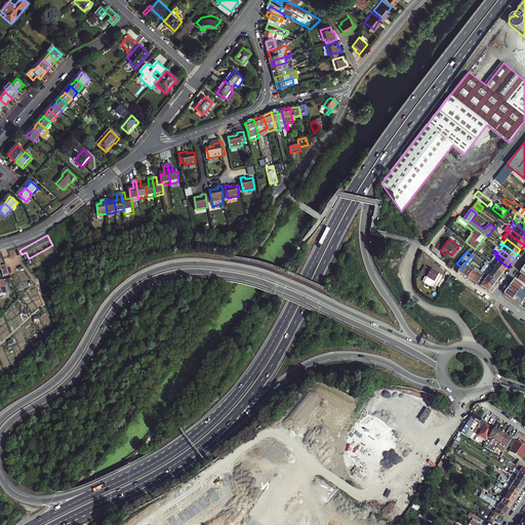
[(494,256),(491,260),(505,271),(508,267),(495,257),(494,257),(494,256)]
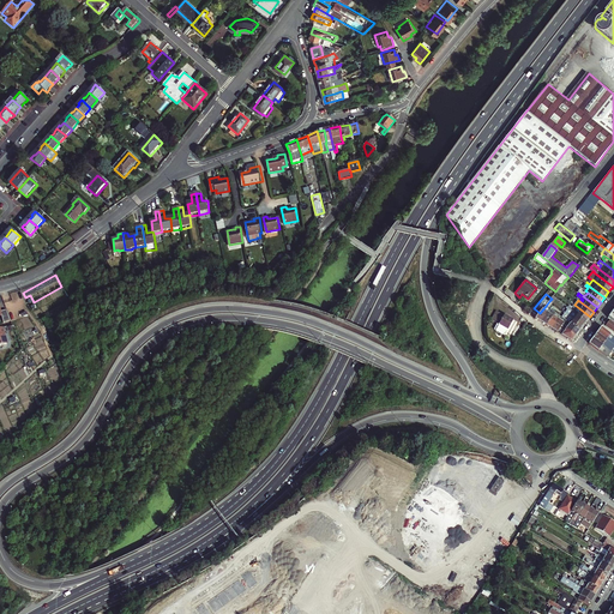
[(590,317),(575,305),(572,308),(570,305),(567,307),(572,311),(587,321),(590,317)]
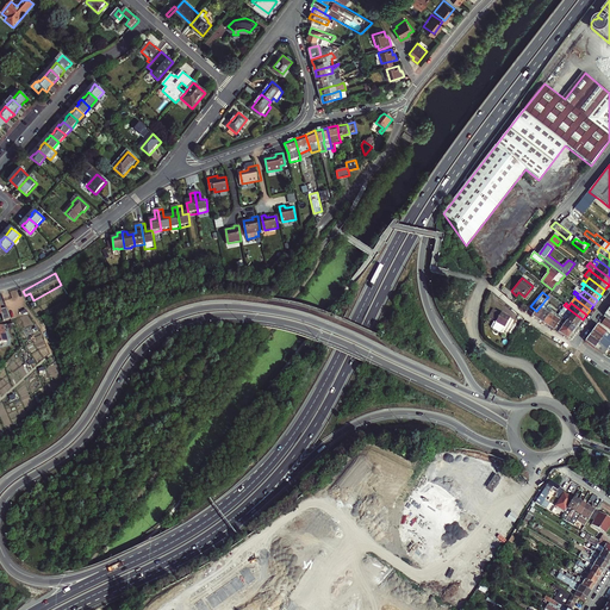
[(537,321),(545,311),(546,309),(547,307),(542,304),(536,311),(531,317),(537,321)]
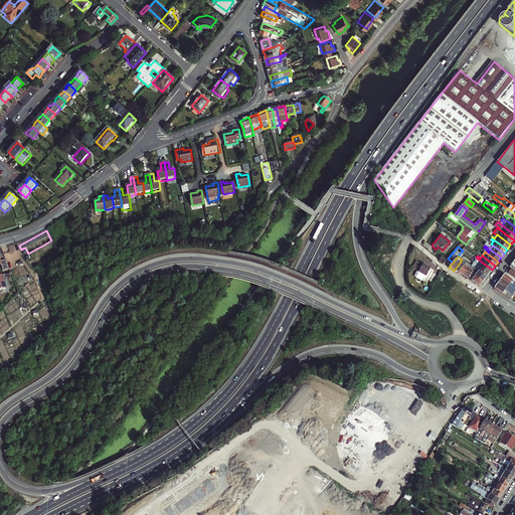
[(477,265),(489,274),(492,270),(480,261),(476,258),(475,259),(477,261),(475,264),(477,265)]
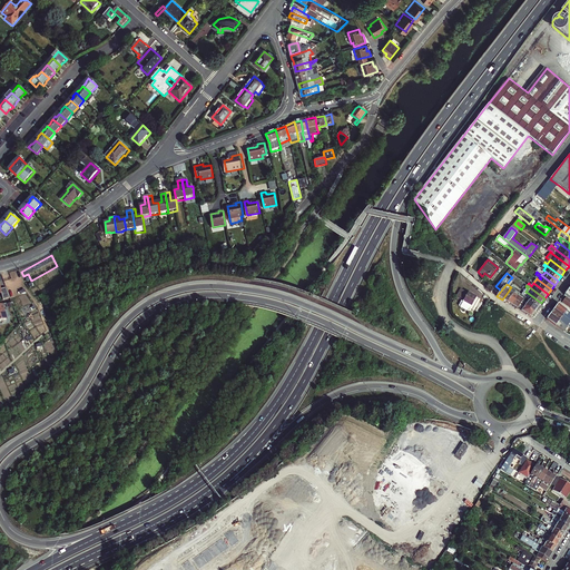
[(0,288),(0,296),(1,297),(3,304),(10,302),(6,292),(1,293),(0,288)]
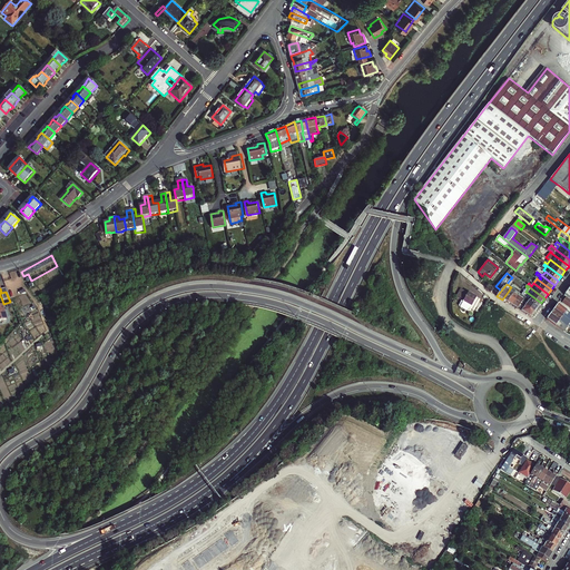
[(454,297),(462,302),(468,293),(460,288),(454,297)]
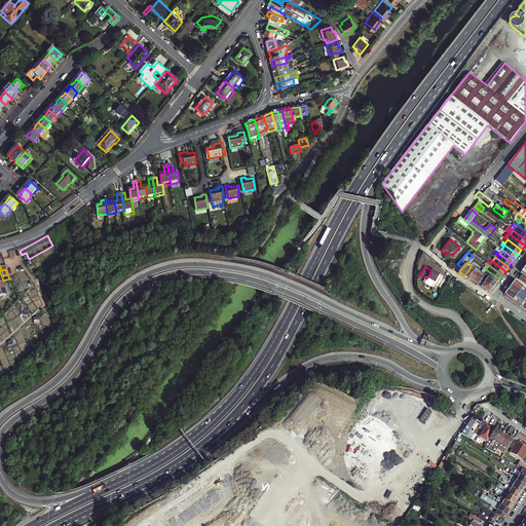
[(463,276),(467,279),(474,271),(471,269),(470,268),(463,276)]
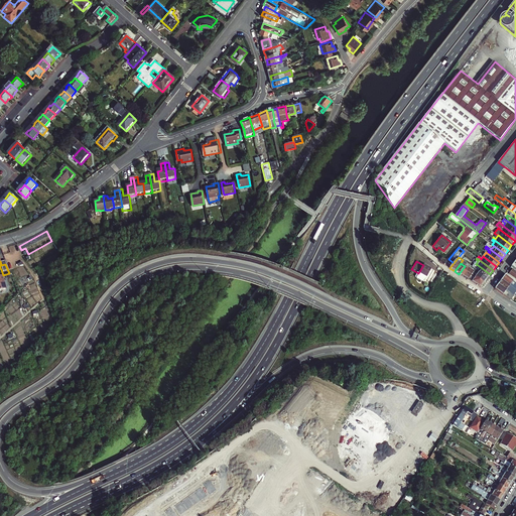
[(459,274),(464,276),(471,266),(467,263),(465,266),(459,274)]
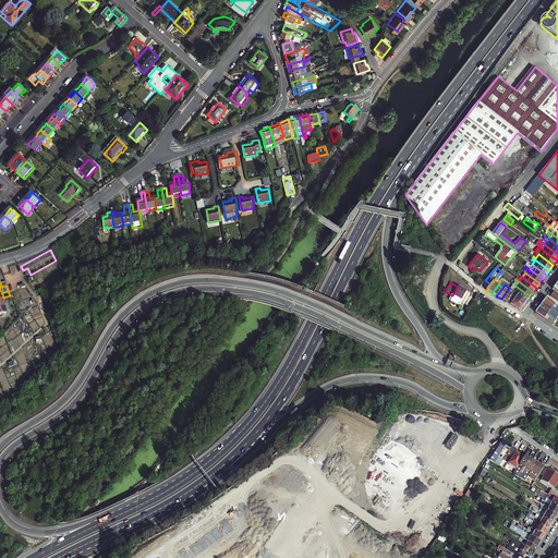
[(462,306),(470,293),(458,287),(452,295),(450,300),(462,306)]
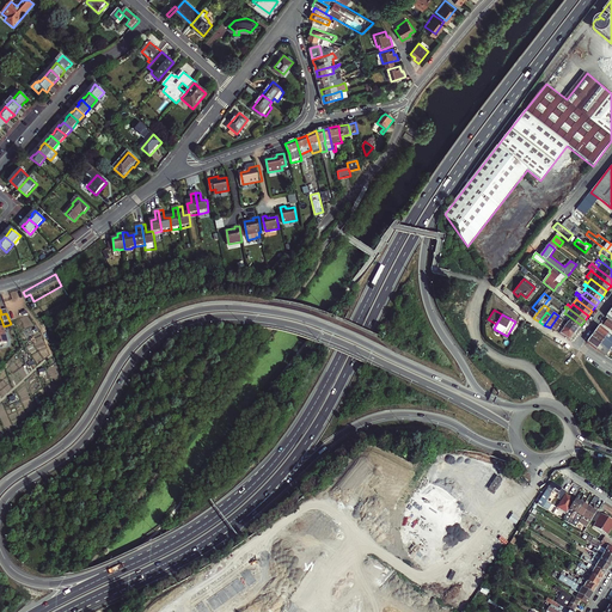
[(563,319),(564,319),(577,330),(581,325),(567,314),(564,318),(563,319)]
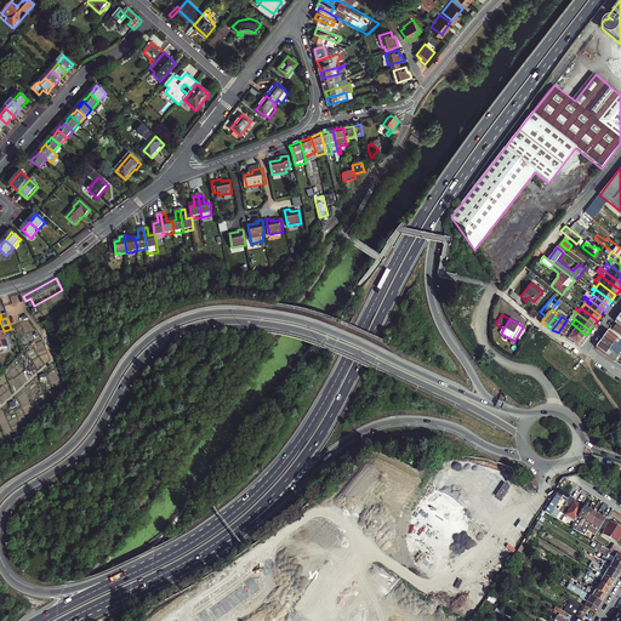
[(569,329),(570,328),(573,324),(571,324),(569,323),(567,320),(558,332),(563,336),(568,330),(569,329)]
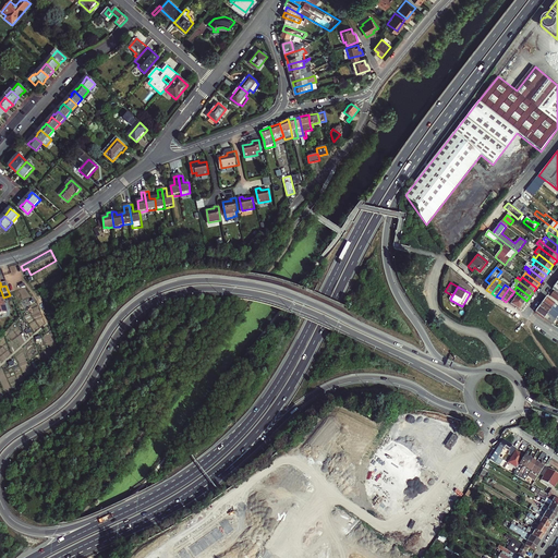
[(516,298),(514,299),(523,305),(526,301),(514,291),(512,294),(517,296),(516,298)]
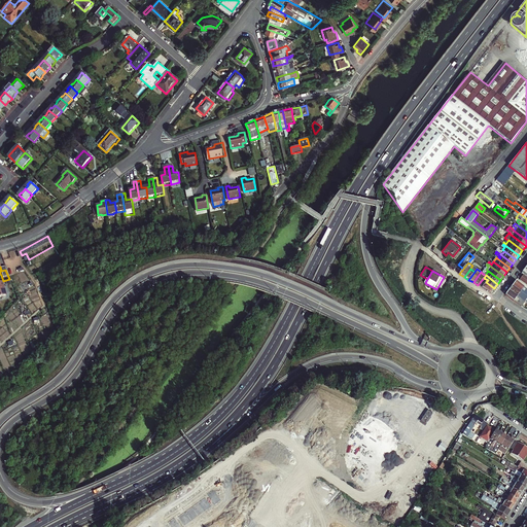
[(478,285),(489,292),(491,292),(494,288),(486,282),(485,284),(482,282),(484,281),(482,280),(478,285)]
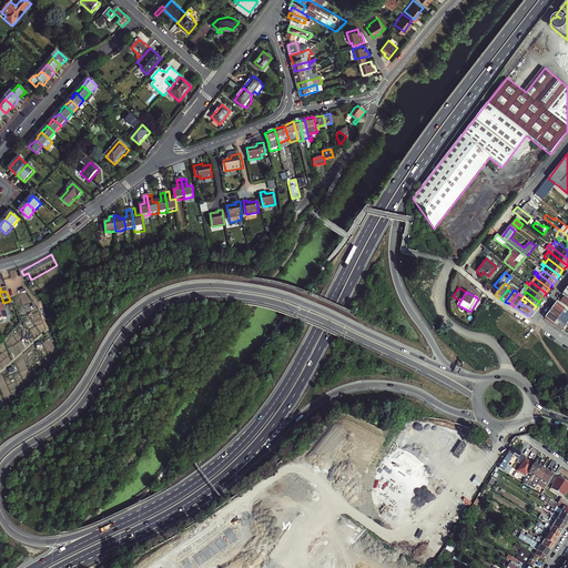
[(567,316),(567,312),(556,303),(554,306),(553,307),(566,318),(567,316)]
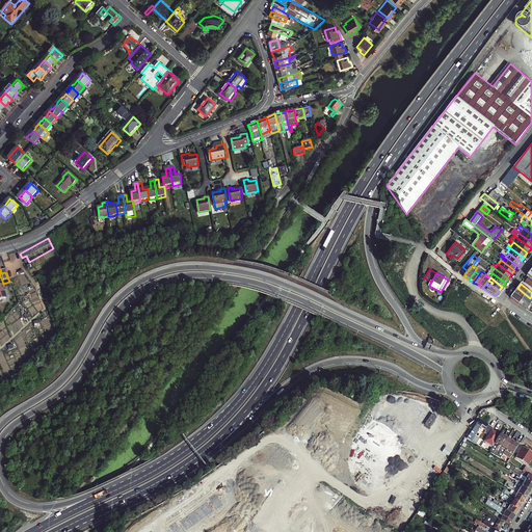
[(517,288),(513,293),(527,302),(530,298),(517,288)]
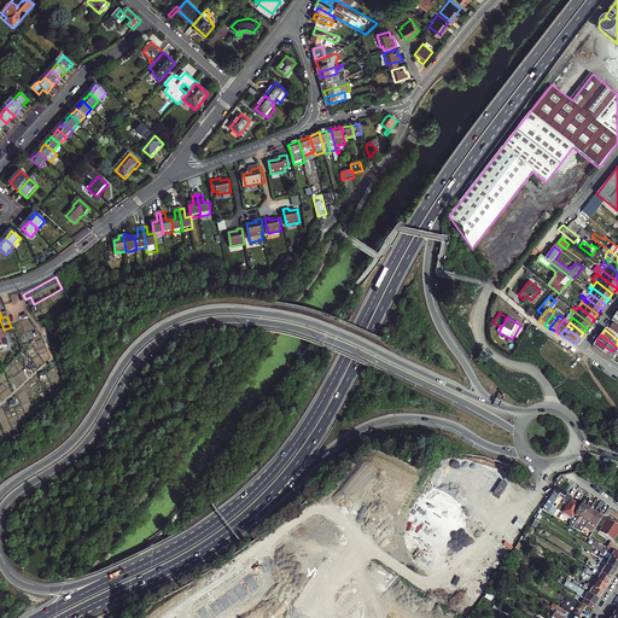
[(612,351),(596,340),(593,345),(611,359),(614,354),(612,351)]
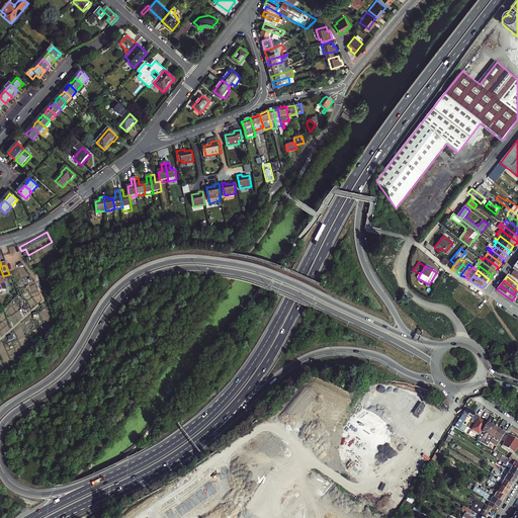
[(463,408),(452,425),(454,426),(466,409),(463,408)]
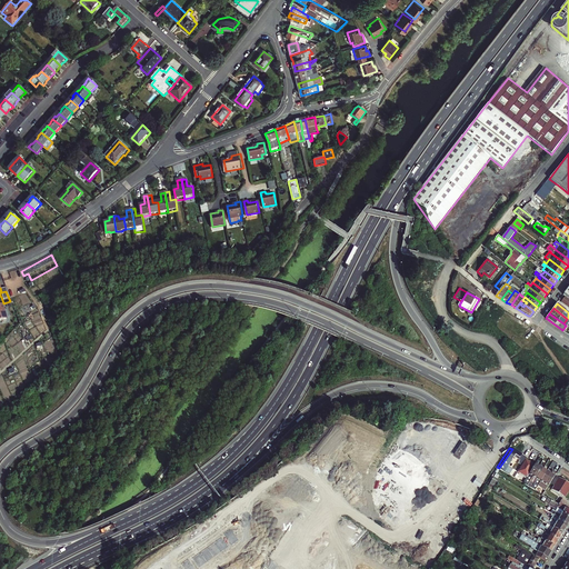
[(525,459),(527,457),(512,448),(512,449),(499,468),(509,475),(512,469),(508,466),(513,457),(519,460),(518,462),(521,465),(525,459)]
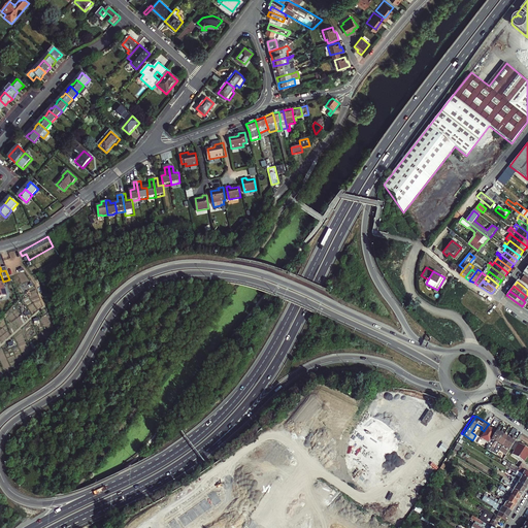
[(484,431),(480,439),(482,440),(483,438),(485,439),(492,429),(487,426),(484,431)]
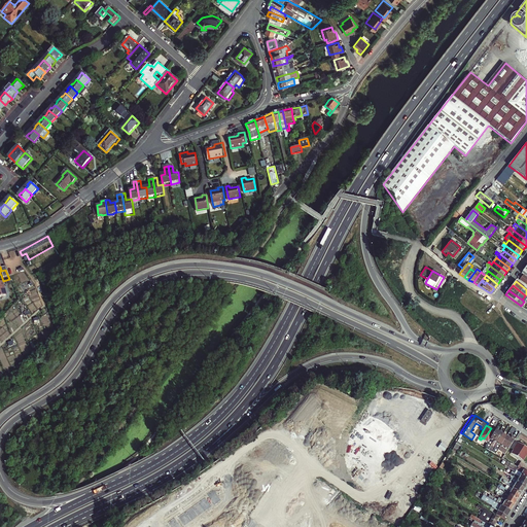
[(491,428),(484,438),(488,442),(489,440),(495,430),(491,428)]
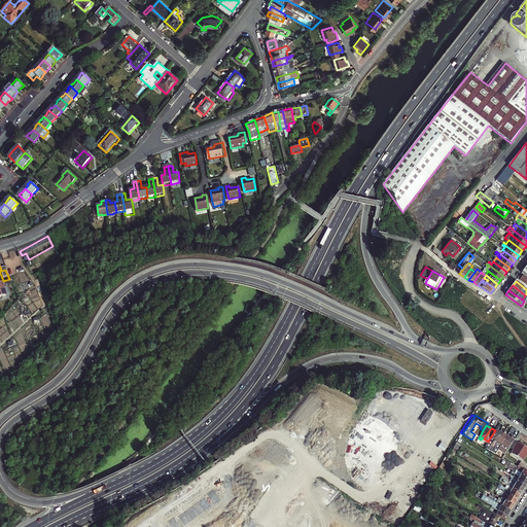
[(489,440),(493,442),(499,431),(496,429),(495,430),(489,440)]
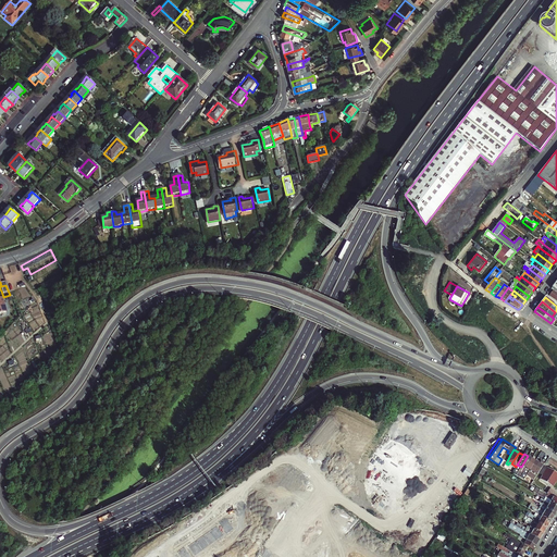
[(528,456),(521,467),(519,471),(516,475),(520,478),(521,474),(532,458),(528,456)]
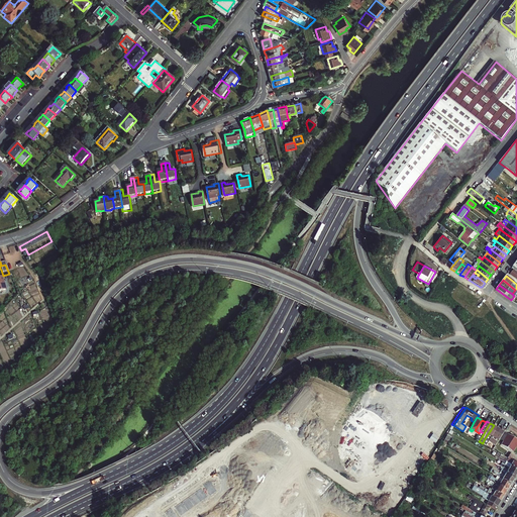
[(494,425),(484,440),(483,443),(486,445),(488,440),(497,427),(494,425)]
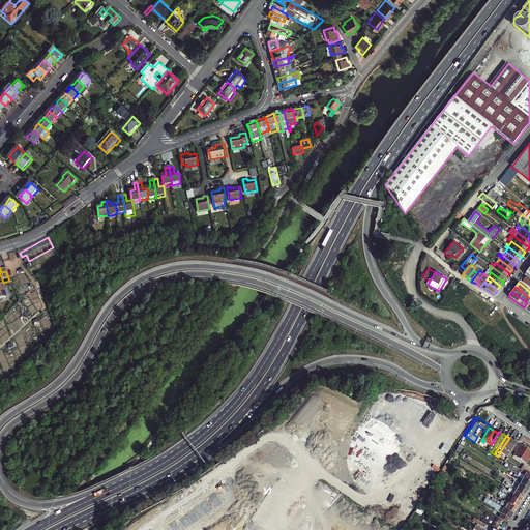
[(509,438),(500,451),(504,454),(513,440),(509,438)]
